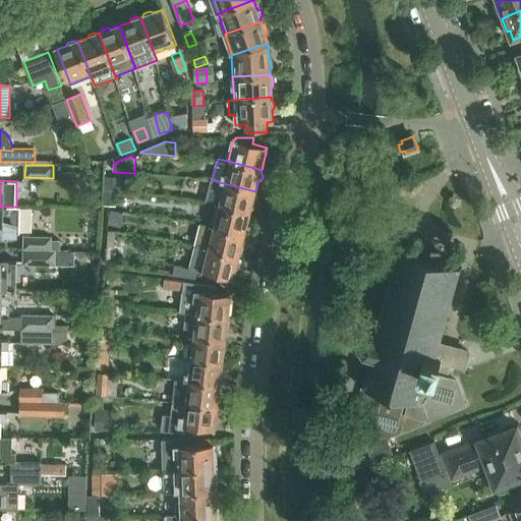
[(253,200),(255,191),(212,180),(207,203),(217,205),(250,213),(250,211),(254,210),(255,205),(253,200)]
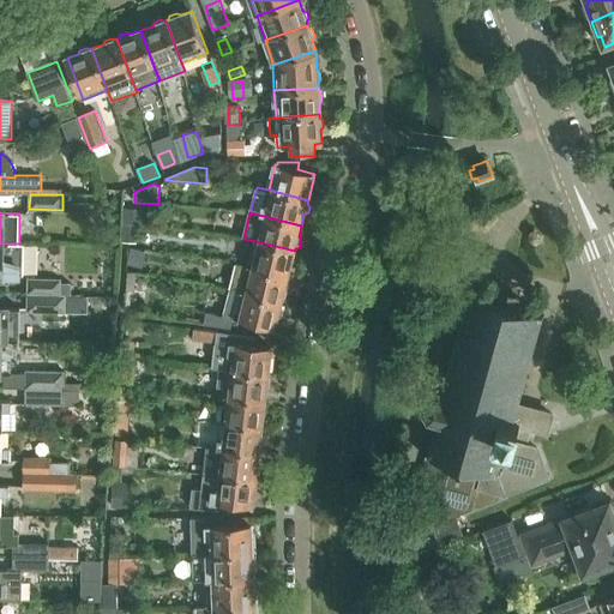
[(119,228),(119,245),(131,245),(132,229),(119,228)]
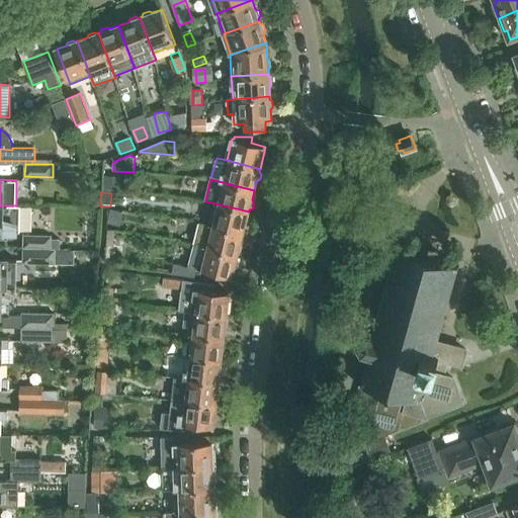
[(249,211),(216,203),(209,225),(243,234),(245,225),(249,223),(250,218),(248,213),(249,211)]
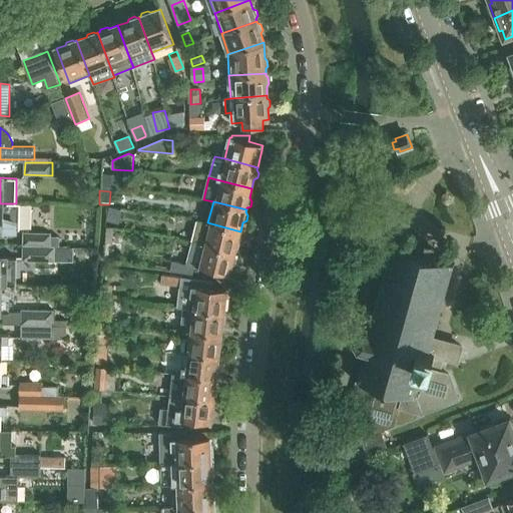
[(16,203),(0,203),(0,235),(7,236),(7,229),(19,230),(20,204),(16,204),(16,203)]
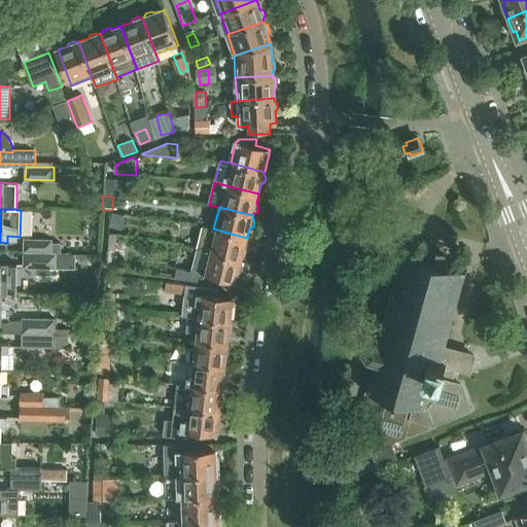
[(247,238),(213,229),(208,251),(242,259),(242,257),(245,256),(247,251),(244,247),(247,238)]
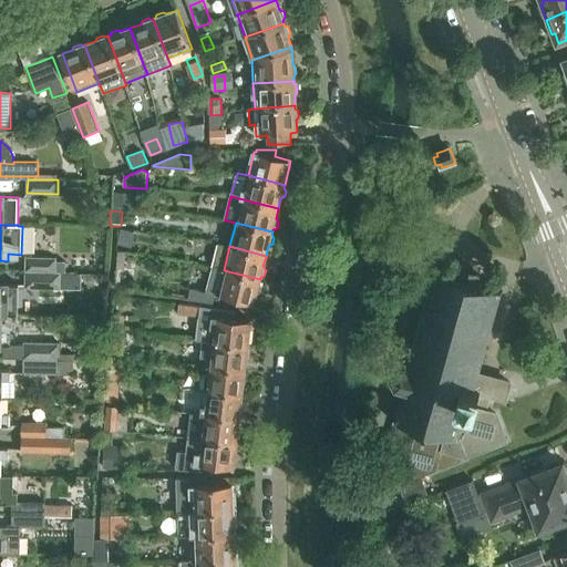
[(27,257),(26,270),(57,271),(57,258),(27,257)]
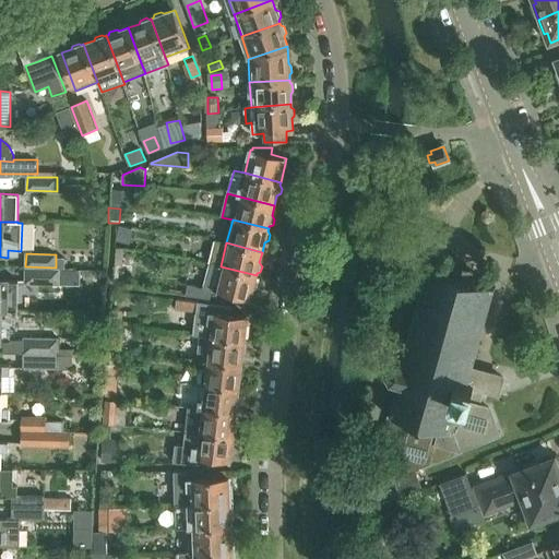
[(116,253),(116,254),(115,270),(123,271),(125,254),(116,253)]
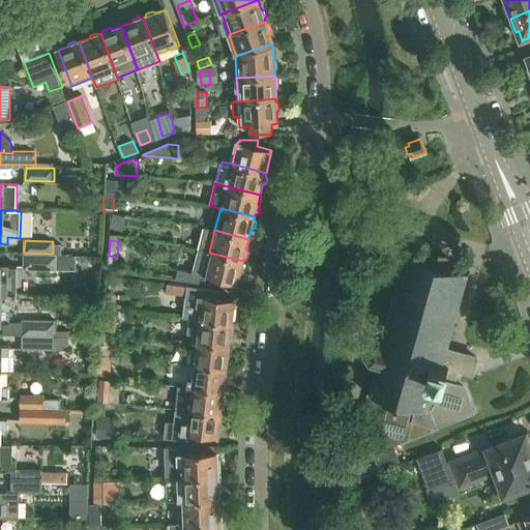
[(243,261),(209,253),(199,249),(194,273),(179,270),(176,281),(200,284),(202,274),(237,284),(243,261)]
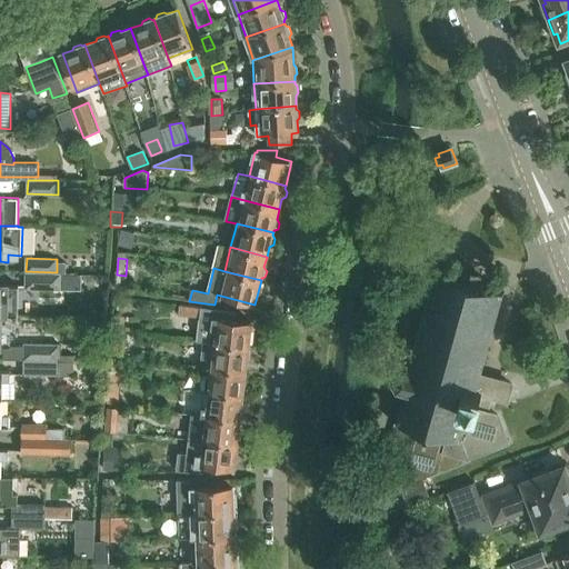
[(402,389),(406,390),(397,420),(393,419),(392,422),(397,423),(380,483),(396,488),(438,472),(439,469),(445,470),(462,463),(465,459),(469,460),(469,459),(511,443),(510,442),(509,443),(499,416),(490,413),(495,396),(508,399),(512,383),(479,375),(480,372),(483,373),(485,370),(480,369),(486,352),(489,353),(489,350),(486,349),(490,332),(495,333),(495,330),(491,329),(496,313),(499,315),(500,311),(497,310),(501,293),(505,295),(505,292),(433,272),(432,275),(437,276),(432,292),(429,291),(428,295),(431,296),(427,311),(423,311),(422,313),(426,315),(421,331),(418,330),(417,333),(420,335),(416,351),(412,350),(411,353),(415,353),(410,372),(408,371),(405,371),(403,371),(401,371),(399,372),(398,373),(397,376),(396,377),(396,378),(396,380),(396,382),(396,383),(397,385),(397,386),(398,386),(399,387),(402,389)]
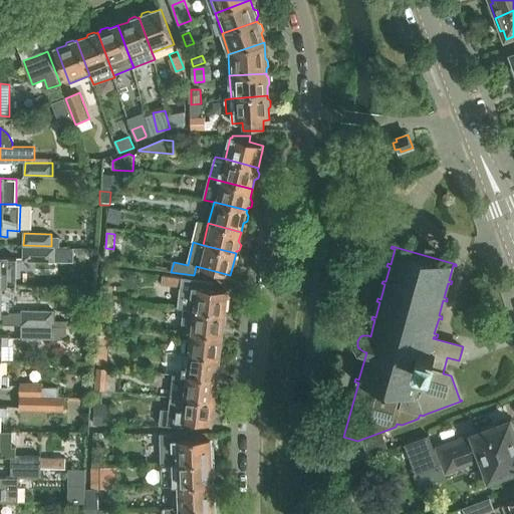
[(23,247),(23,261),(55,262),(55,247),(23,247)]
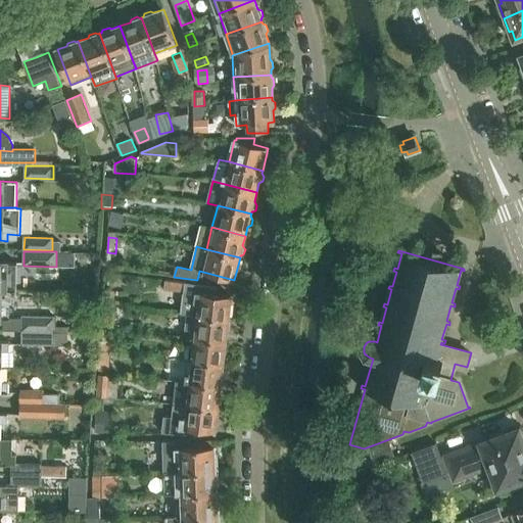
[(2,263),(0,262),(0,290),(16,291),(16,289),(17,289),(17,263),(2,263)]
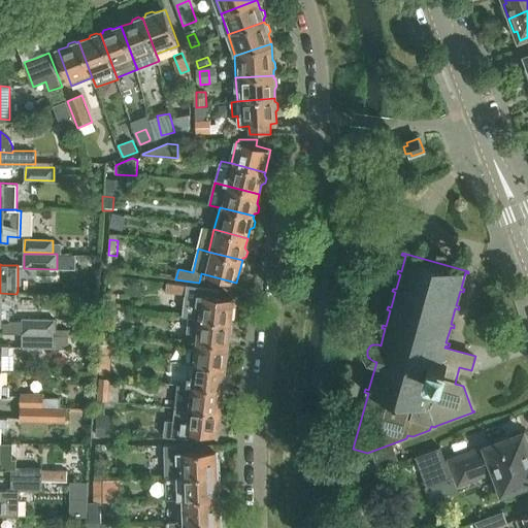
[(233,298),(219,297),(219,290),(187,286),(167,284),(166,294),(186,296),(184,317),(196,318),(231,322),(233,298)]
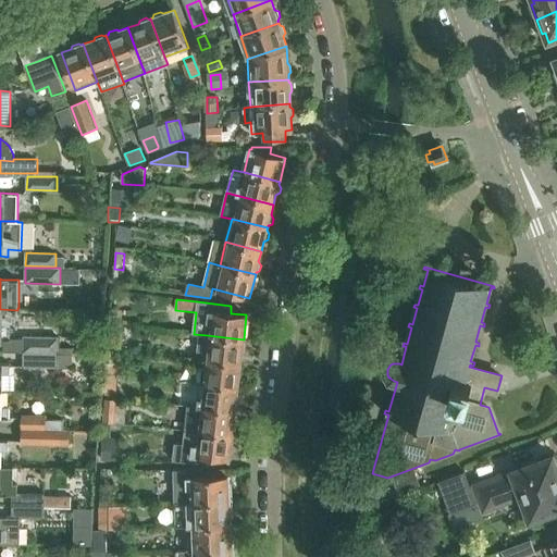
[(16,329),(17,310),(0,309),(0,338),(11,339),(11,329),(16,329)]
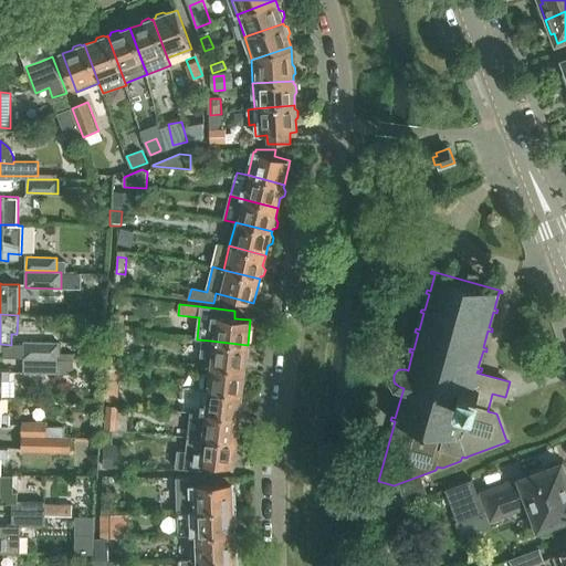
[(121,356),(122,332),(109,331),(107,355),(121,356)]
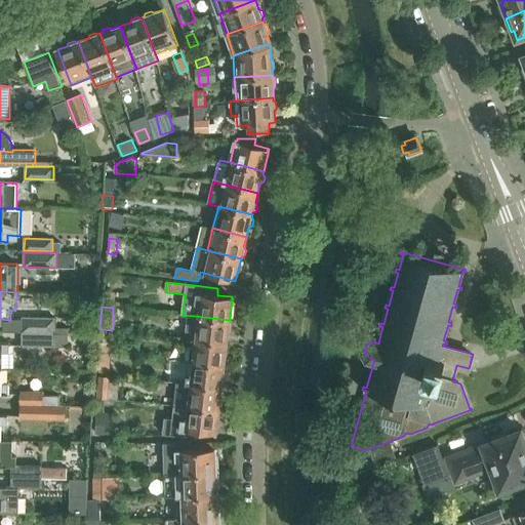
[(230,320),(195,316),(193,338),(227,341),(228,332),(231,330),(231,325),(229,322),(230,320)]
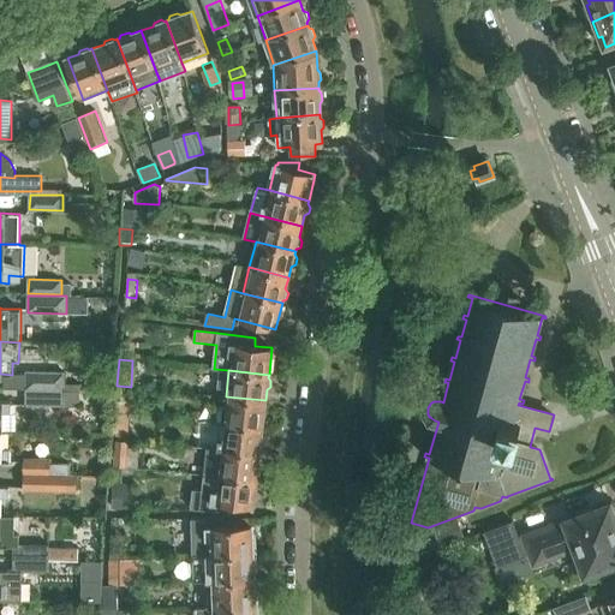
[(27,372),(27,389),(64,389),(65,372),(27,372)]
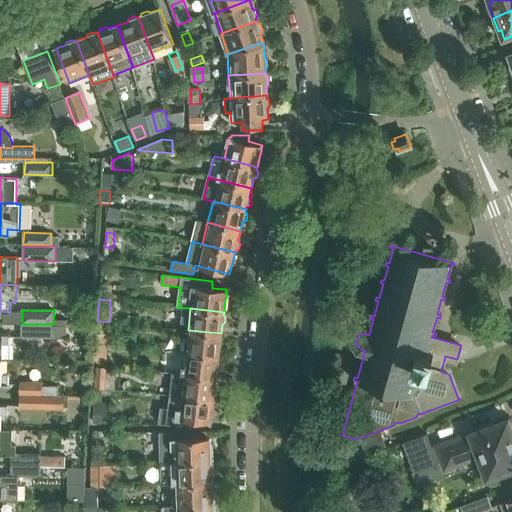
[(53,324),(22,324),(21,335),(53,336),(53,324)]
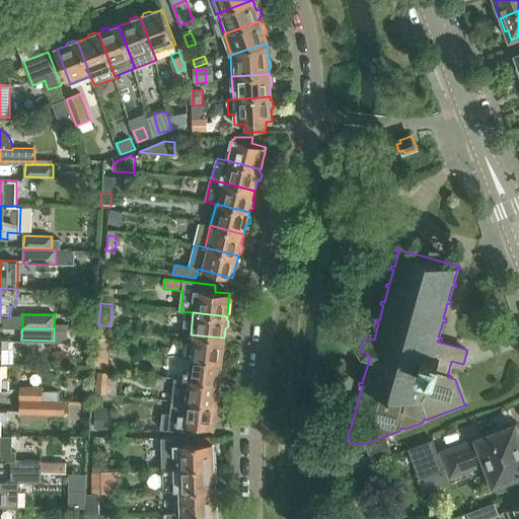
[(107,336),(98,335),(97,348),(107,349),(107,336)]
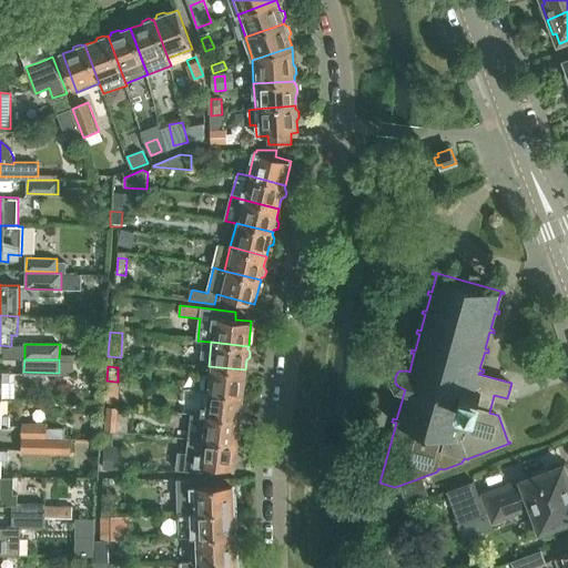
[(209,366),(205,391),(243,394),(243,392),(245,389),(246,385),(244,382),(245,369),(209,366)]
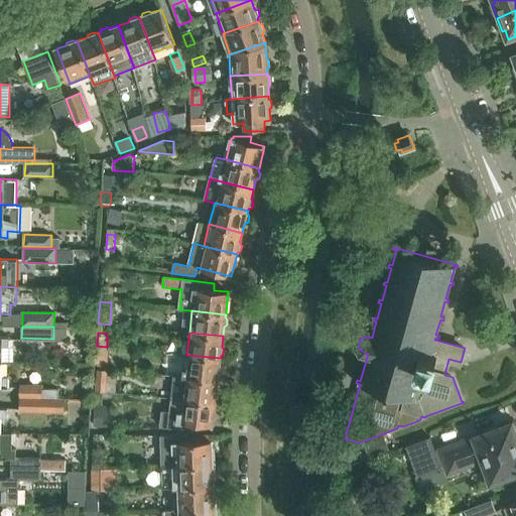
[(0,361),(2,362),(3,346),(10,347),(10,337),(0,336),(0,361)]
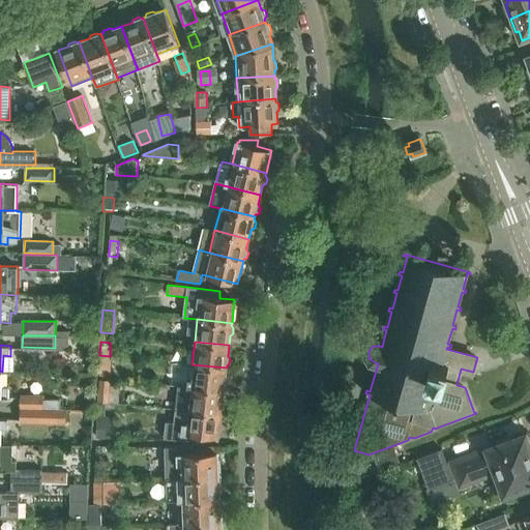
[(101,356),(99,374),(109,374),(110,357),(101,356)]
